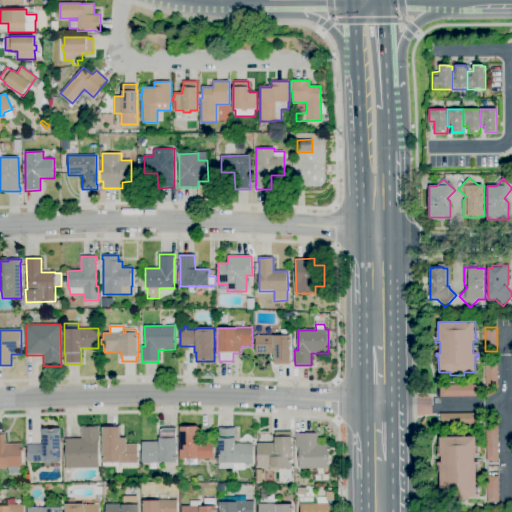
[(291,365),(274,365),(274,355),(256,355),(256,336),(273,336),(291,336),(291,365)]
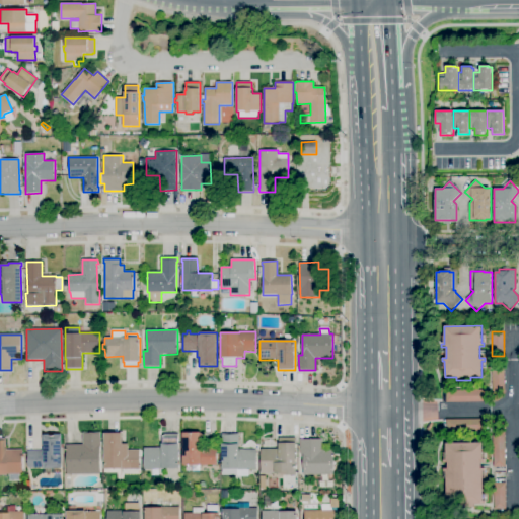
[(493,392),(492,365),(504,365),(505,392),(493,392)]
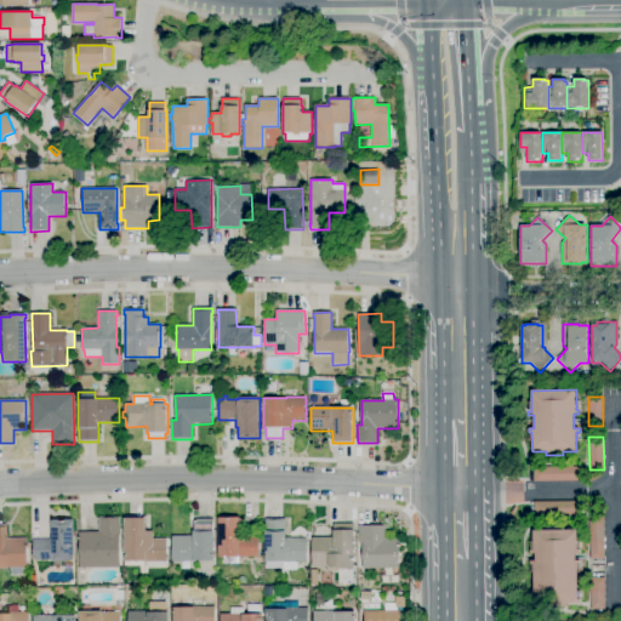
[(534,482),(534,467),(579,467),(580,482),(534,482)]
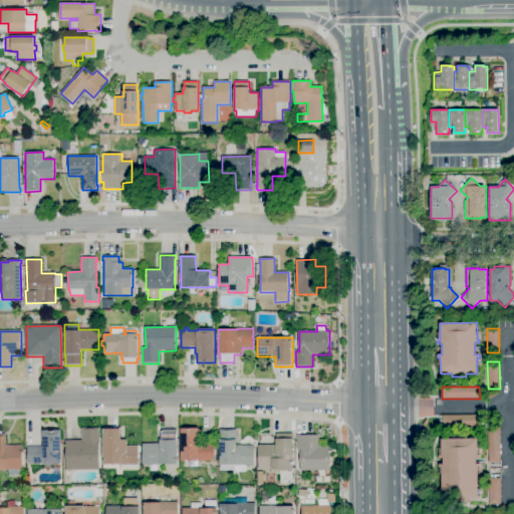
[(480,427),(442,428),(442,416),(480,415),(480,427)]
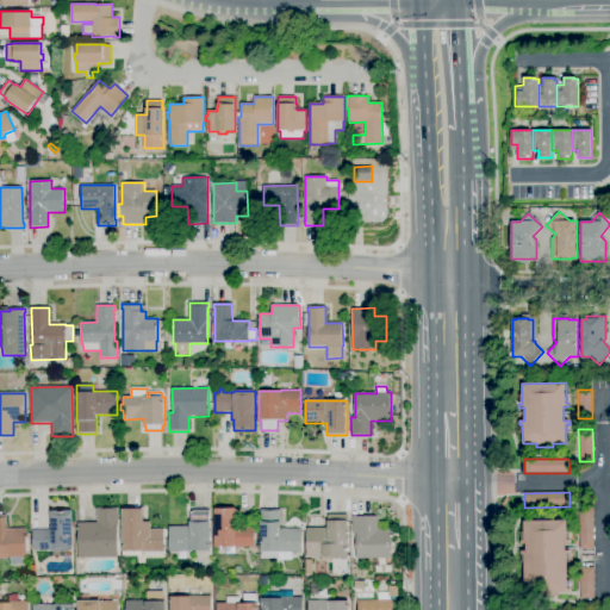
[(580,549),(579,505),(593,504),(593,549),(580,549)]
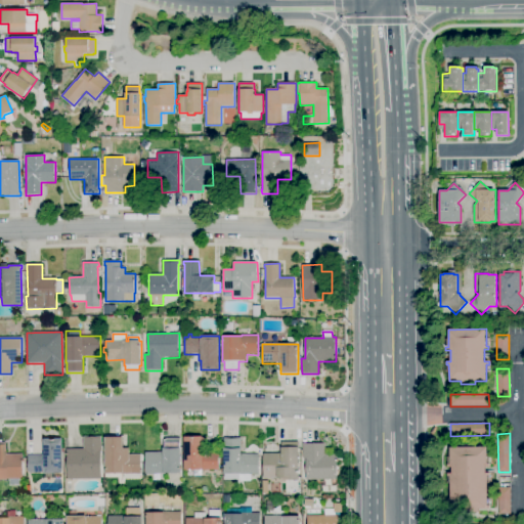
[(203,470),(185,471),(184,437),(203,436),(203,438),(208,438),(208,441),(203,442),(203,452),(219,452),(219,471),(203,471),(203,470)]
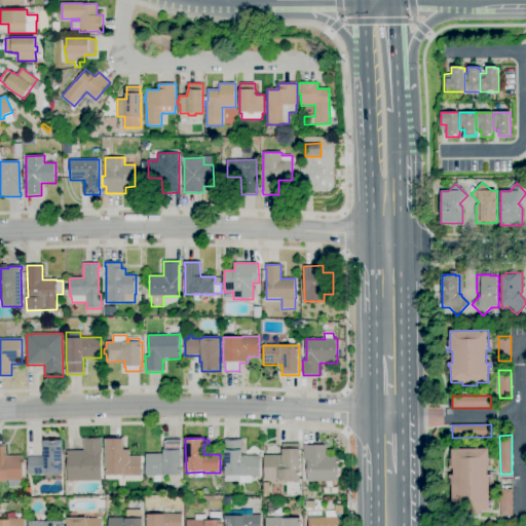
[(68,482),(67,451),(84,451),(83,439),(87,439),(91,439),(96,439),(102,439),(103,452),(101,452),(102,481),(68,482)]
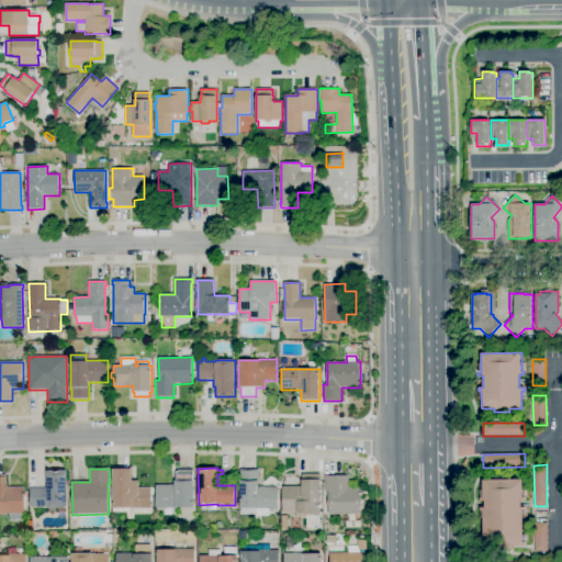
[(131,508),(113,508),(113,469),(132,469),(132,481),(138,481),(138,487),(150,487),(152,508),(131,508)]
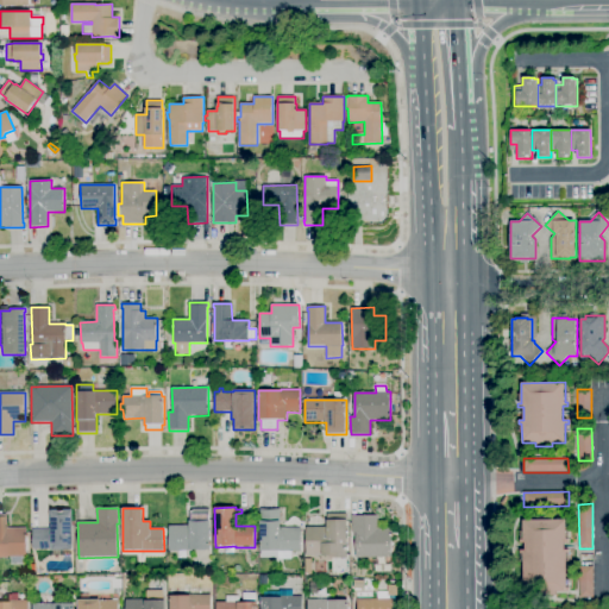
[(169,552),(169,526),(189,526),(189,521),(192,521),(192,509),(209,509),(209,515),(208,515),(208,521),(211,521),(211,550),(193,550),(193,551),(169,552)]
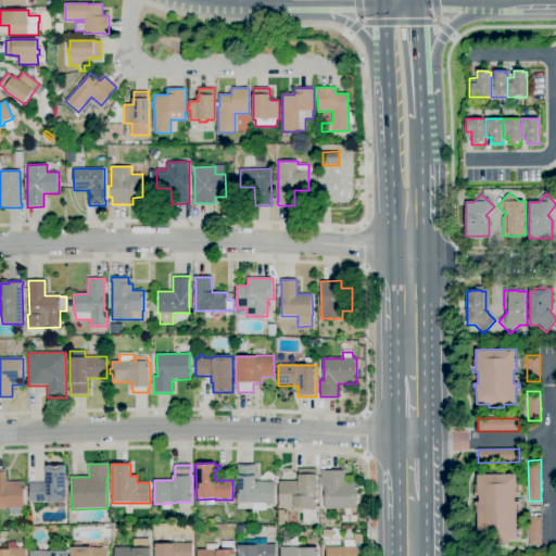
[(266,510),(255,510),(255,503),(238,503),(238,465),(255,465),(255,482),(275,482),(275,504),(266,504),(266,510)]
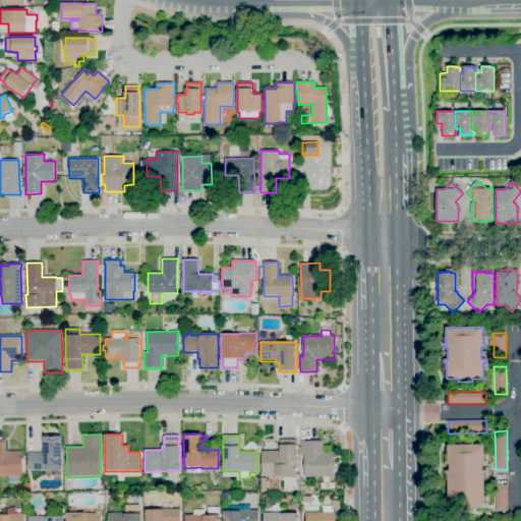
[(42,475),(42,470),(29,470),(29,453),(43,453),(43,448),(44,448),(44,437),(62,437),(62,471),(48,471),(48,475),(42,475)]
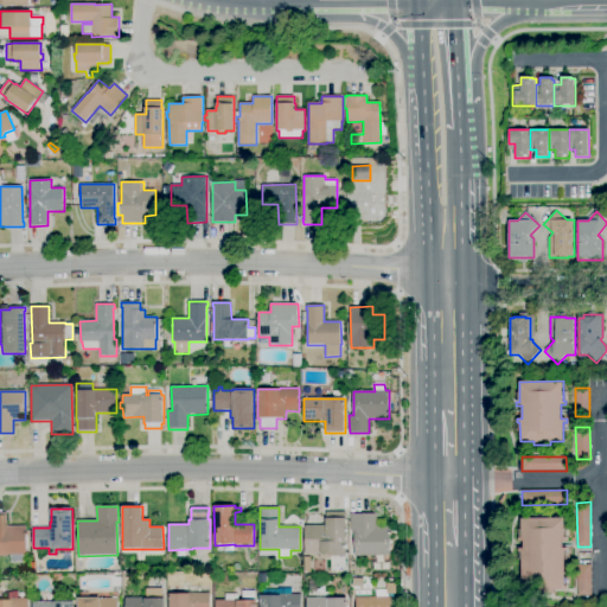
[(24,563),(11,563),(11,555),(0,555),(0,512),(7,512),(7,526),(27,526),(27,555),(24,555),(24,563)]
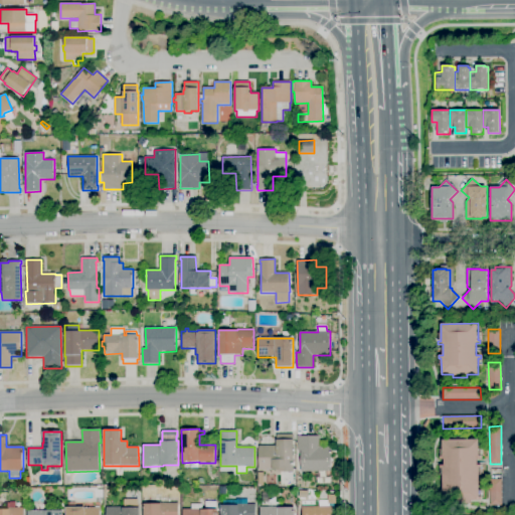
[(279,470),(259,470),(259,447),(277,446),(276,435),(294,435),(294,440),(294,472),(279,473),(279,470)]
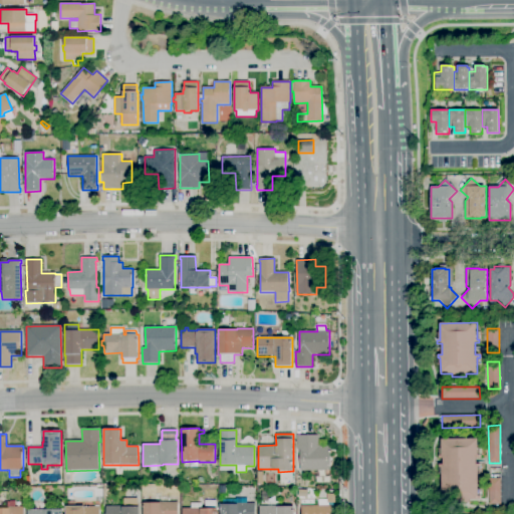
[(330,471),(300,471),(300,450),(297,450),(297,436),(319,435),(319,447),(330,447),(330,471)]
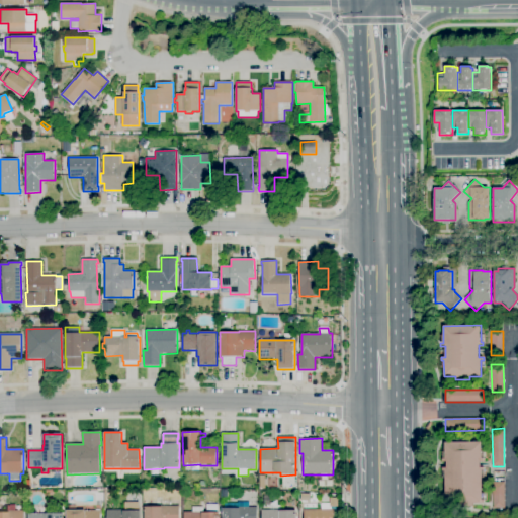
[(454,507),(454,504),(445,504),(445,470),(442,470),(442,468),(446,468),(446,461),(442,461),(442,459),(445,459),(444,443),(482,442),(482,458),(485,458),(485,461),(481,461),(481,467),(484,467),(484,470),(482,470),(483,500),(485,500),(485,503),(473,504),(473,507),(454,507)]
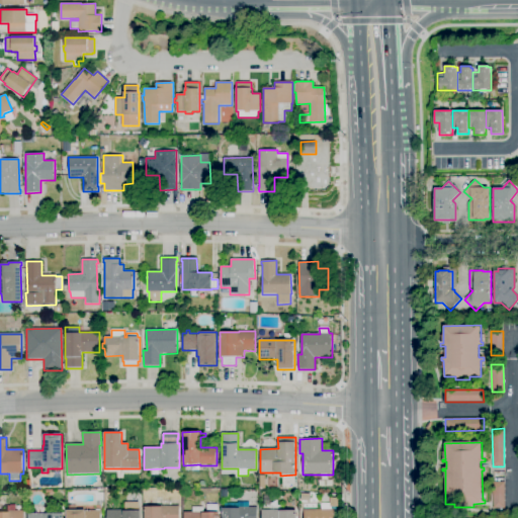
[(493,509),(493,483),(504,482),(505,509),(493,509)]
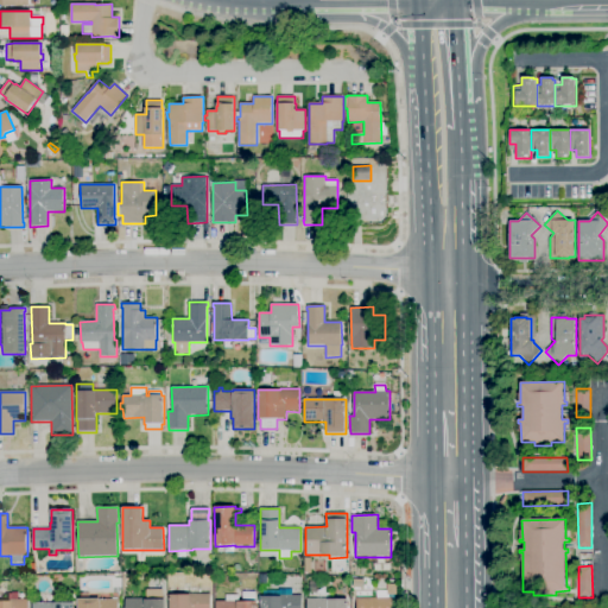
[(363,589),(353,588),(354,580),(363,580),(363,589)]
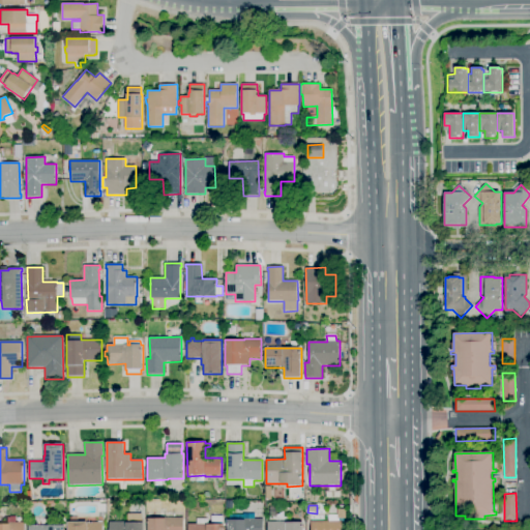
[(108,522),(107,529),(142,529),(142,513),(126,514),(126,522),(108,522)]
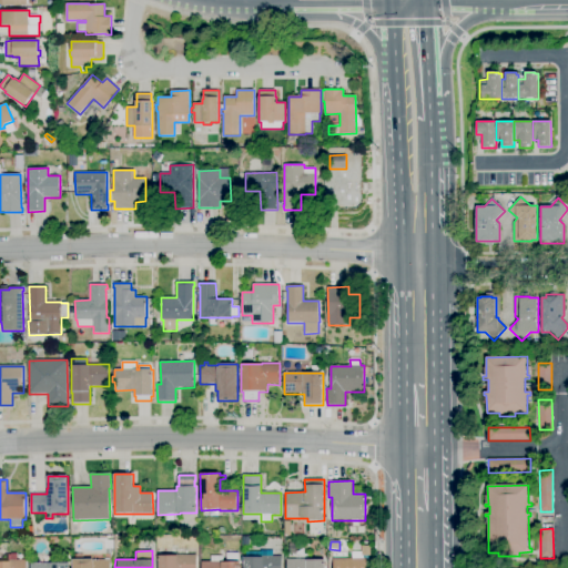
[(243,567),(243,557),(246,557),(246,553),(261,551),(273,550),(273,557),(282,556),(282,567),(243,567)]
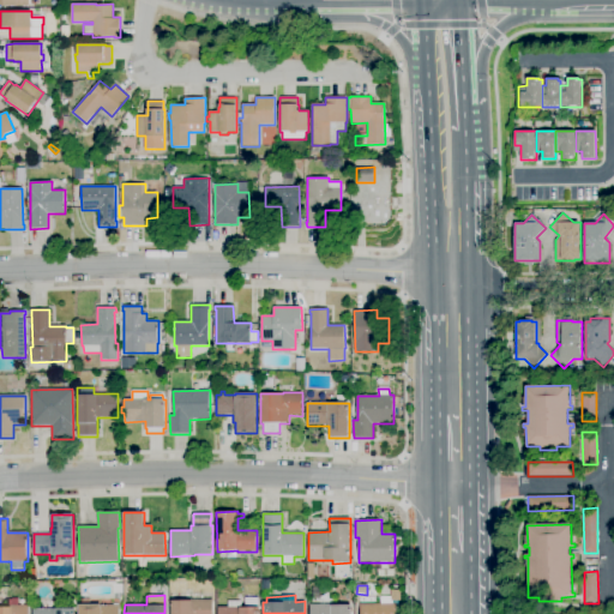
[(26,613),(26,605),(17,605),(17,599),(4,599),(4,606),(0,606),(0,613),(26,613)]
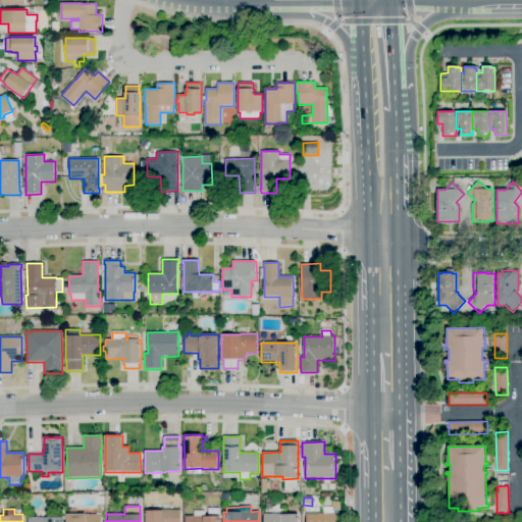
[(186,521),(186,516),(194,516),(194,511),(205,511),(205,517),(208,517),(208,509),(219,509),(219,516),(221,516),(221,521),(186,521)]
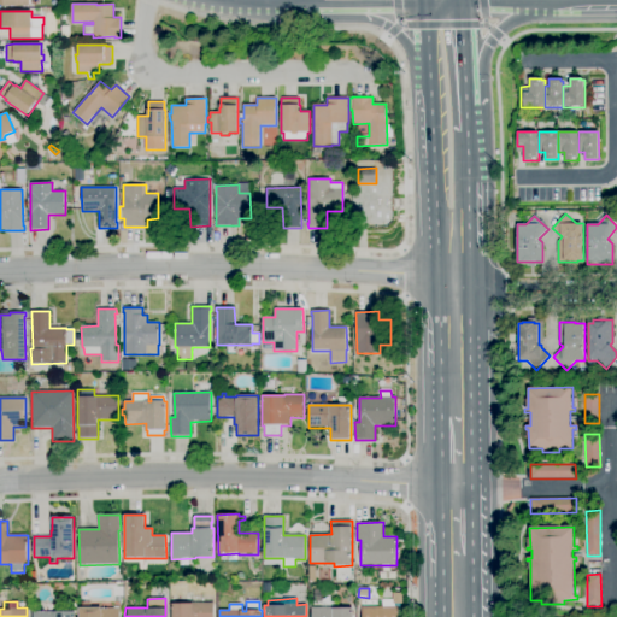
[(172,616),(172,604),(193,604),(193,603),(213,603),(213,616),(172,616)]
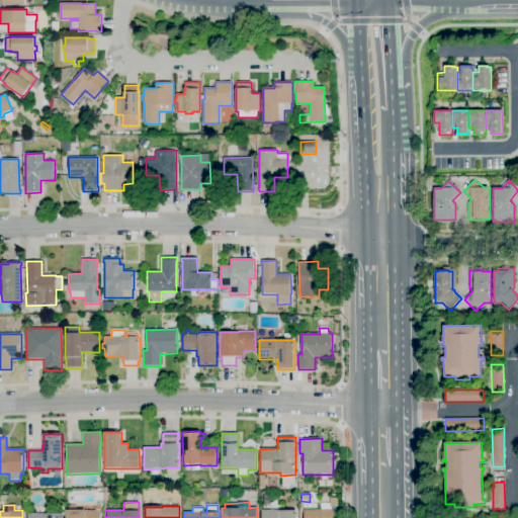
[(304,517),(304,510),(335,509),(335,517),(304,517)]
